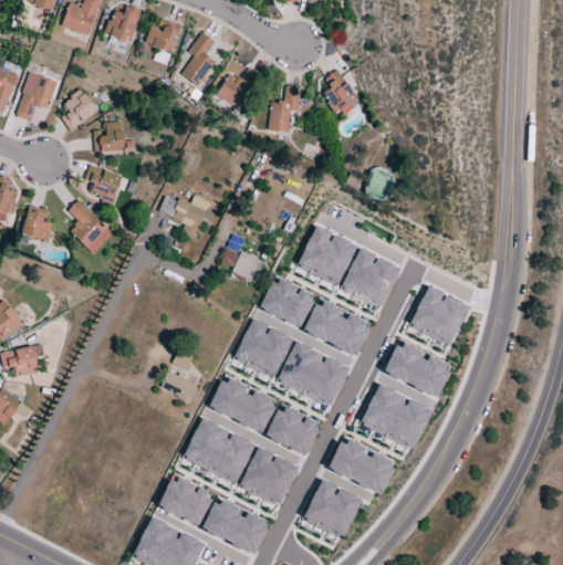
[(25,0),(25,3),(53,9),(55,0),(25,0)]
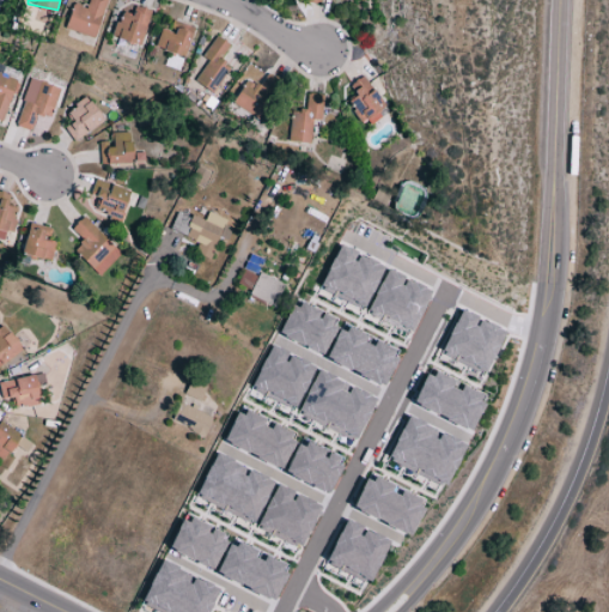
[(73,2),(67,30),(99,37),(108,0),(91,0),(90,6),(73,2)]
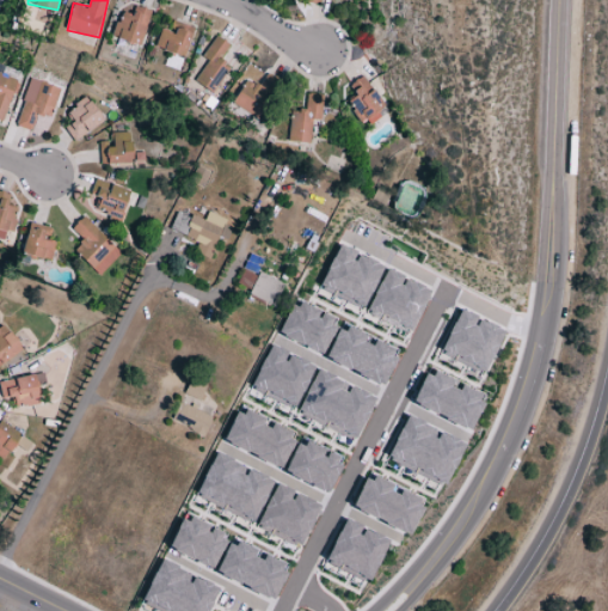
[(145,44),(152,8),(136,6),(134,16),(120,12),(115,38),(145,44)]
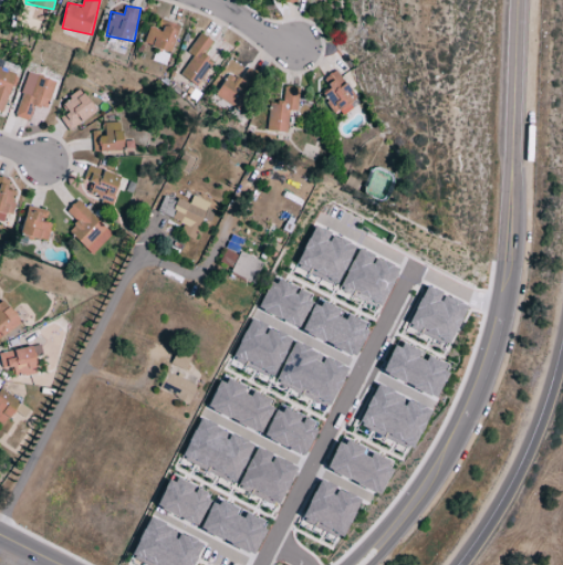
[(150,28),(145,43),(173,52),(180,27),(163,21),(160,31),(150,28)]
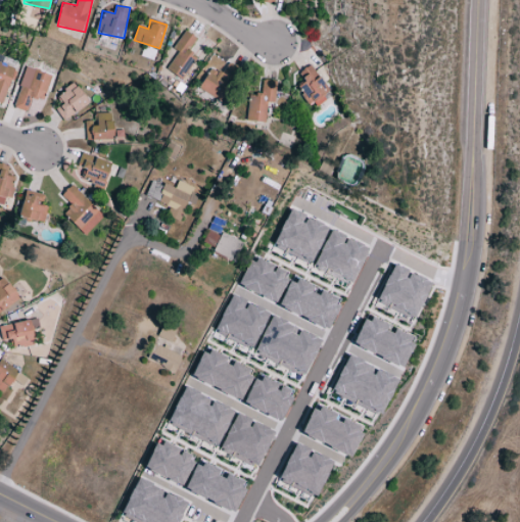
[(198,57),(189,50),(198,38),(187,30),(174,48),(180,52),(168,68),(183,79),(198,57)]
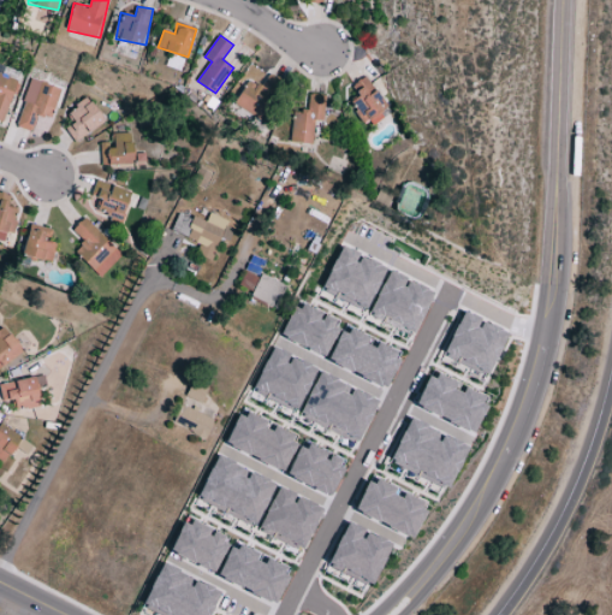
[(0,120),(5,122),(19,80),(0,72),(0,120)]
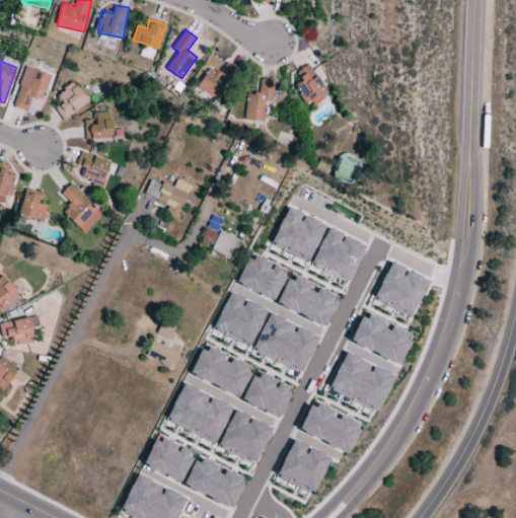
[(211,66),(199,86),(219,98),(236,68),(228,64),(223,73),(211,66)]
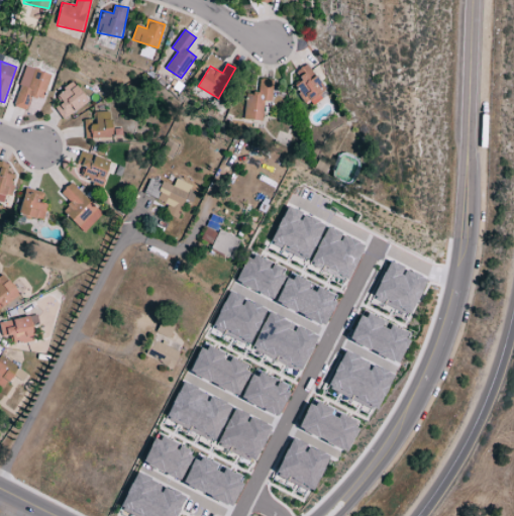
[(302,80),(295,86),(309,106),(329,91),(308,64),(297,72),(302,80)]
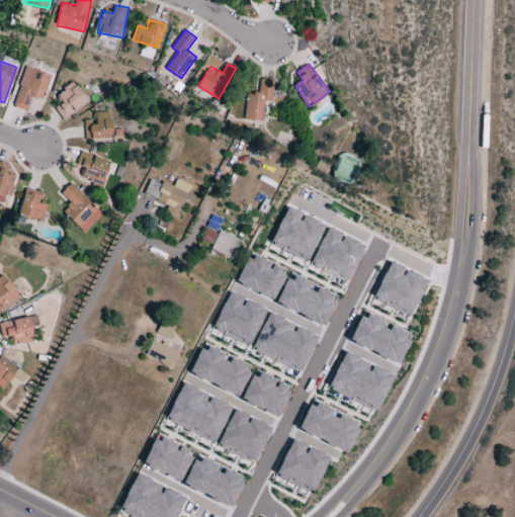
[(54,75),(28,66),(14,106),(28,110),(33,95),(45,99),(54,75)]
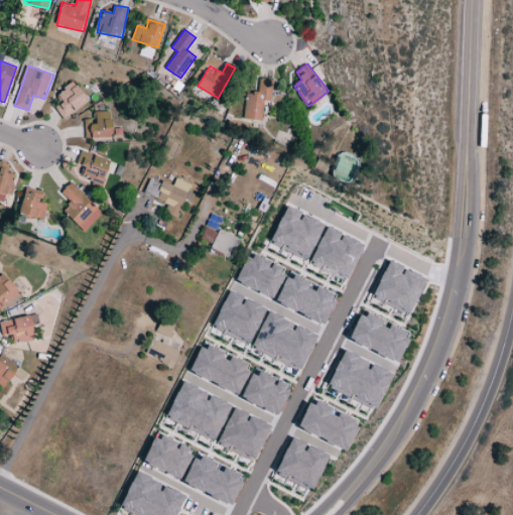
[(271,101),(274,80),(260,78),(259,93),(247,92),(244,118),(263,121),(265,101),(271,101)]
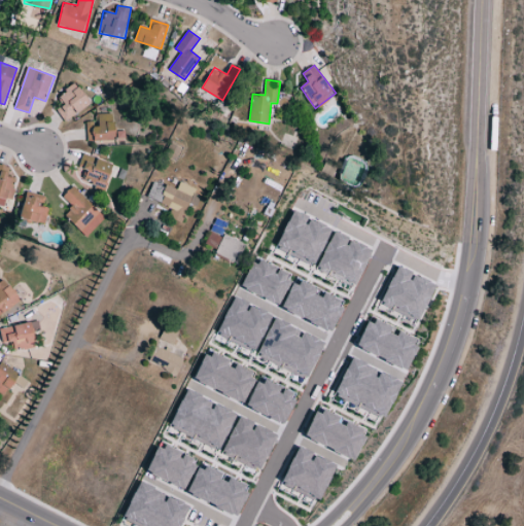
[(58,109),(66,121),(91,103),(76,83),(58,96),(64,105),(58,109)]
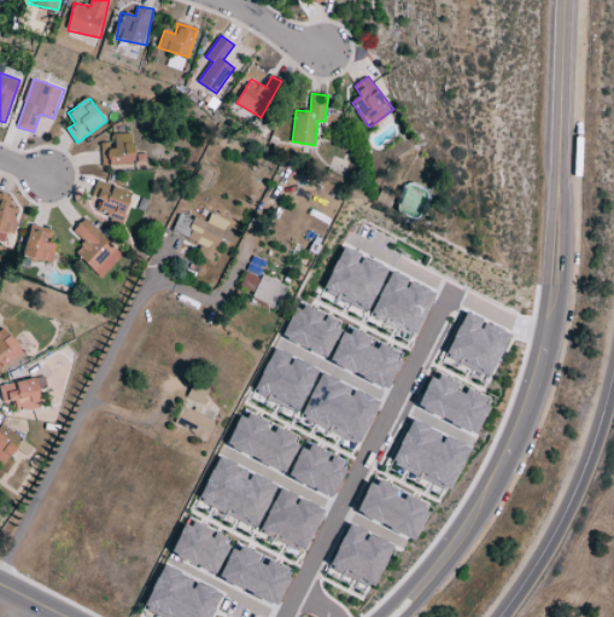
[(103,166),(135,164),(134,132),(113,133),(113,143),(103,143),(103,166)]
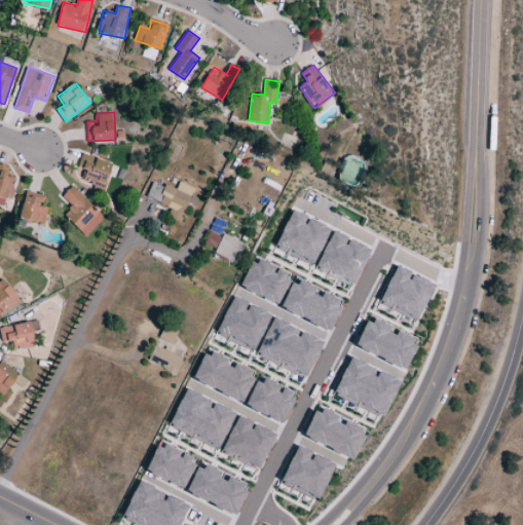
[(178,158),(183,147),(172,142),(166,152),(178,158)]
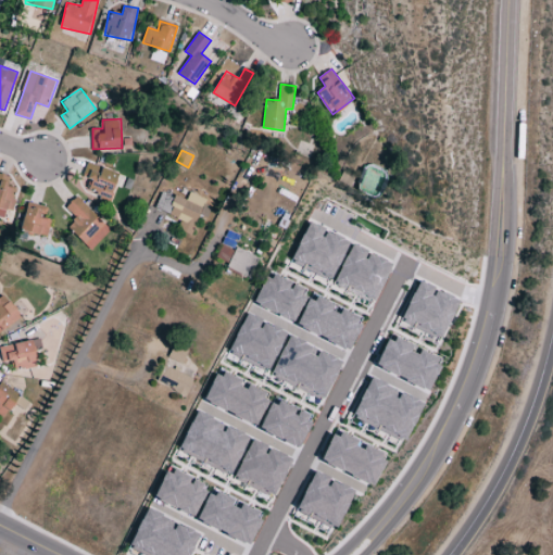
[(121,174),(89,161),(83,176),(92,180),(88,189),(111,198),(121,174)]
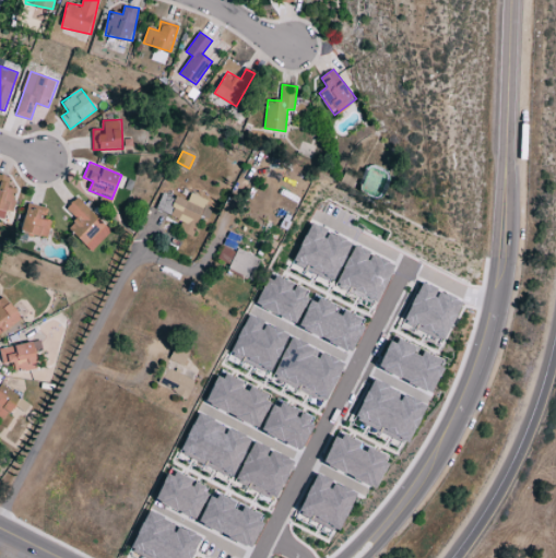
[(0,217),(8,220),(16,190),(8,188),(11,177),(0,174),(0,217)]
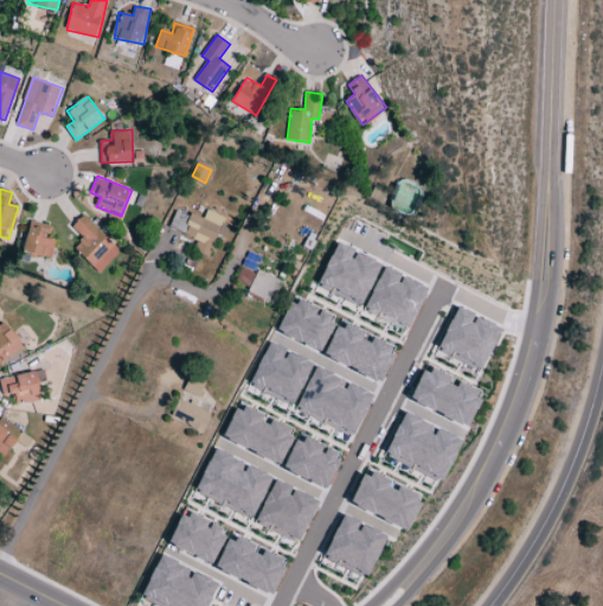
[(199,238),(194,250),(210,256),(218,235),(226,237),(233,221),(207,211),(205,219),(178,209),(170,227),(199,238)]
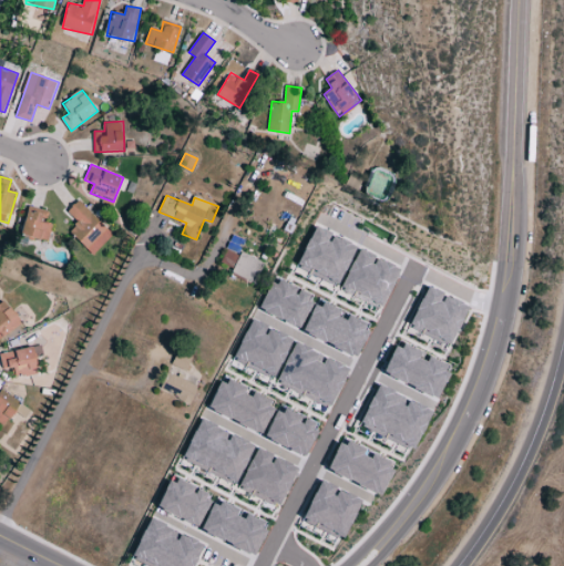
[(68,211),(79,223),(70,230),(93,255),(114,235),(81,199),(68,211)]
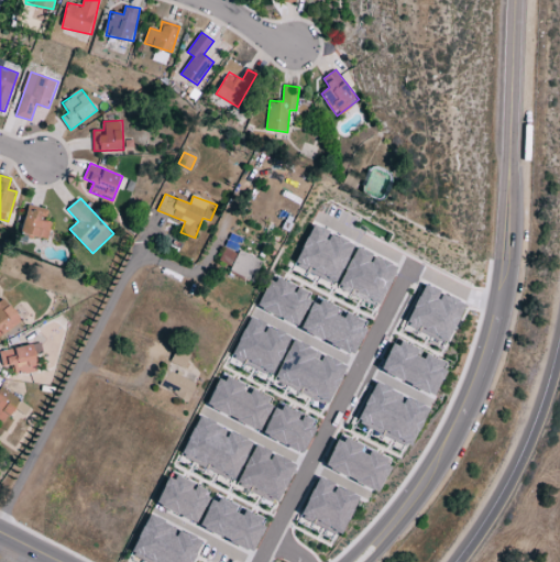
[(47,217),(50,210),(29,205),(21,232),(48,240),(53,222),(42,220),(43,216),(47,217)]
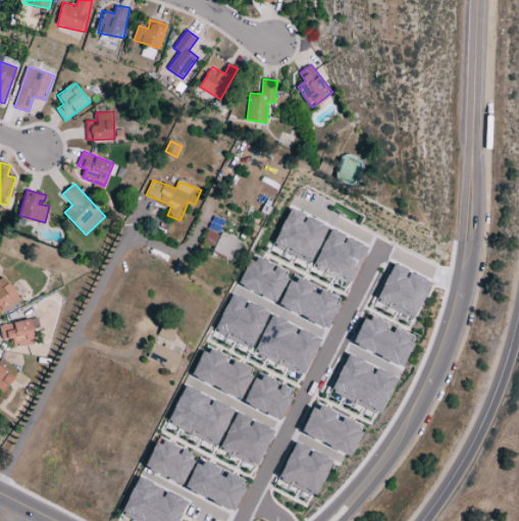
[(312,262),(327,223),(290,209),(274,247),(312,262)]
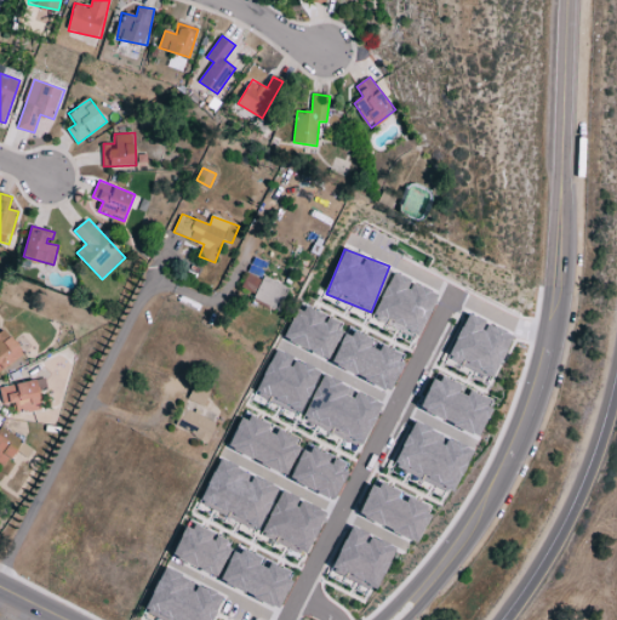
[(417,336),(439,295),(395,272),(373,313),(417,336)]
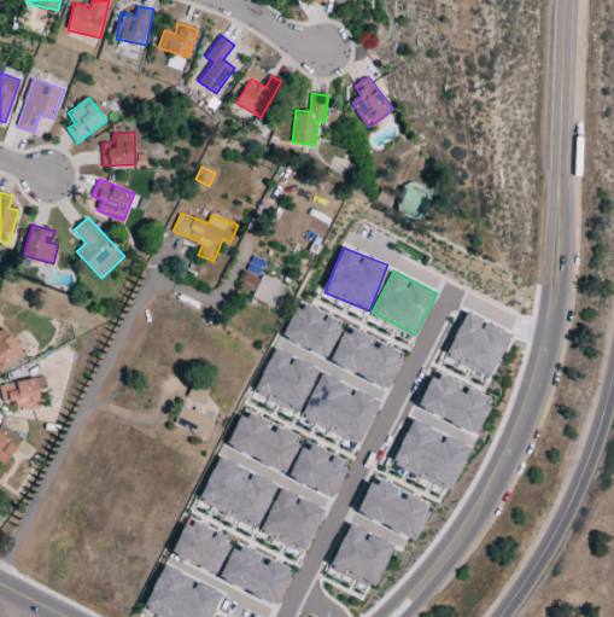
[(241,285),(253,291),(261,278),(247,272),(241,285)]
